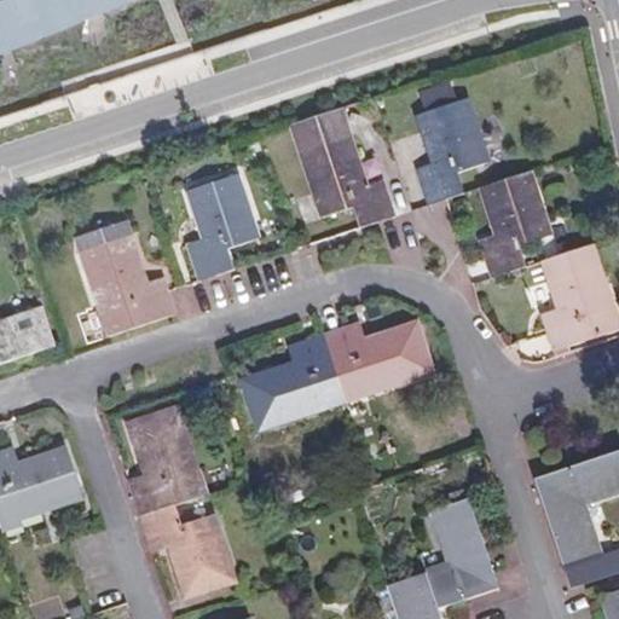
[(0,0),(0,46),(114,0),(0,0)]
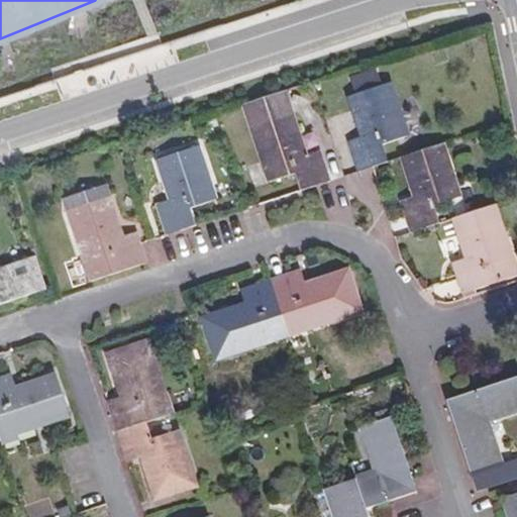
[(408,135),(390,82),(348,95),(362,135),(348,140),(358,171),(373,166),(388,161),(382,143),(408,135)]
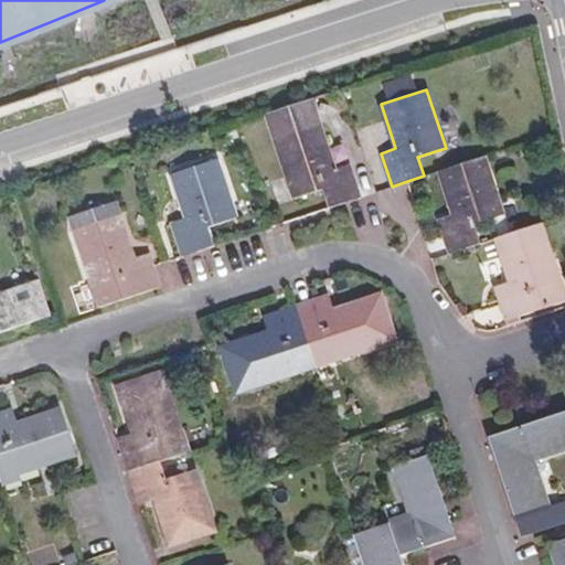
[(334,168),(311,98),(266,113),(294,198),(321,189),(328,208),(361,198),(349,163),(334,168)]
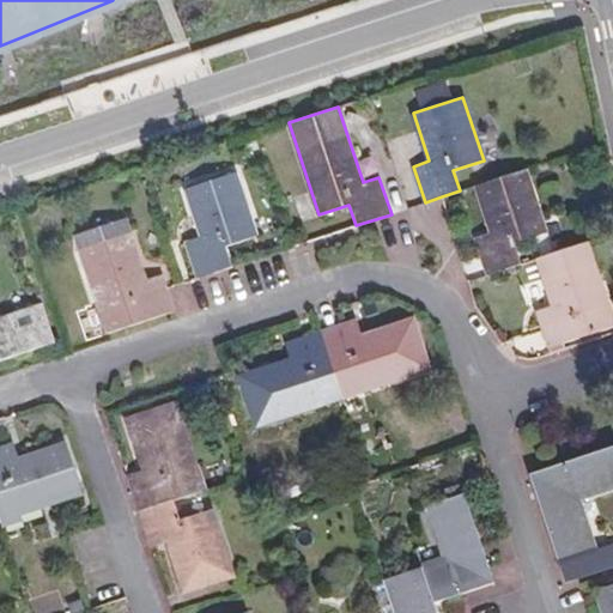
[(545,232),(526,168),(477,184),(491,231),(475,237),(487,274),(521,263),(515,243),(545,232)]
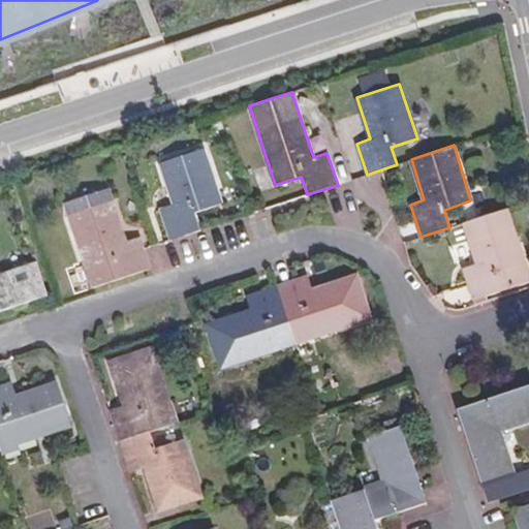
[(221,203),(204,148),(160,162),(173,203),(159,207),(170,240),(199,230),(194,212),(221,203)]
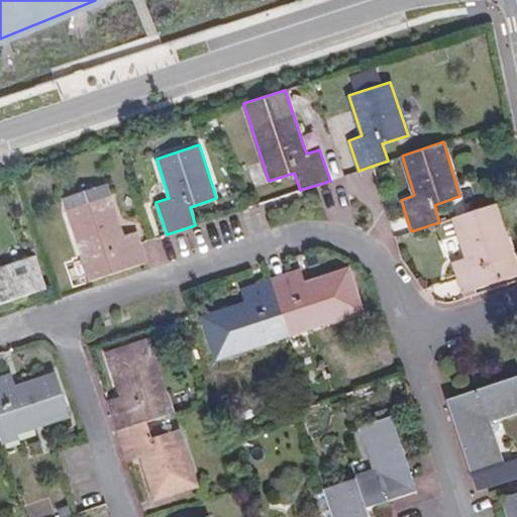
[(122,235),(104,184),(64,197),(91,281),(145,263),(135,231),(122,235)]
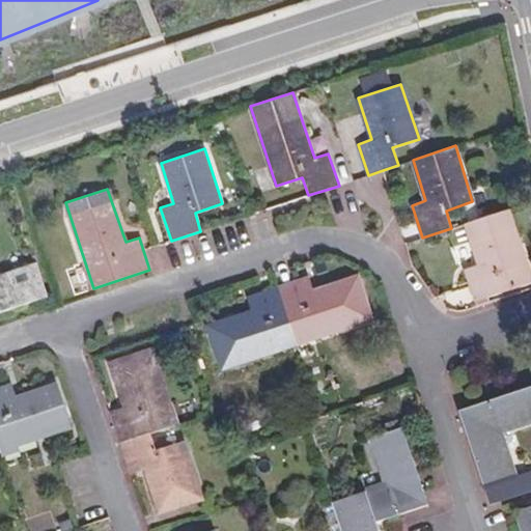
[(475,301),(530,282),(530,279),(508,210),(466,223),(479,263),(465,268),(475,301)]
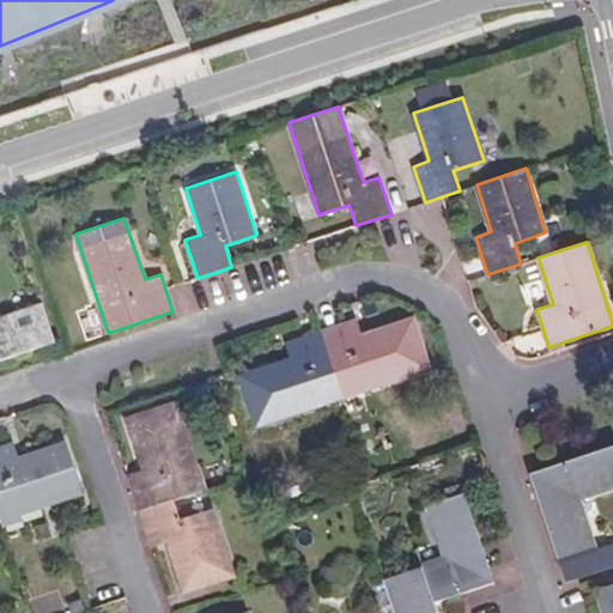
[(222,273),(170,287),(177,315),(229,301),(222,273)]
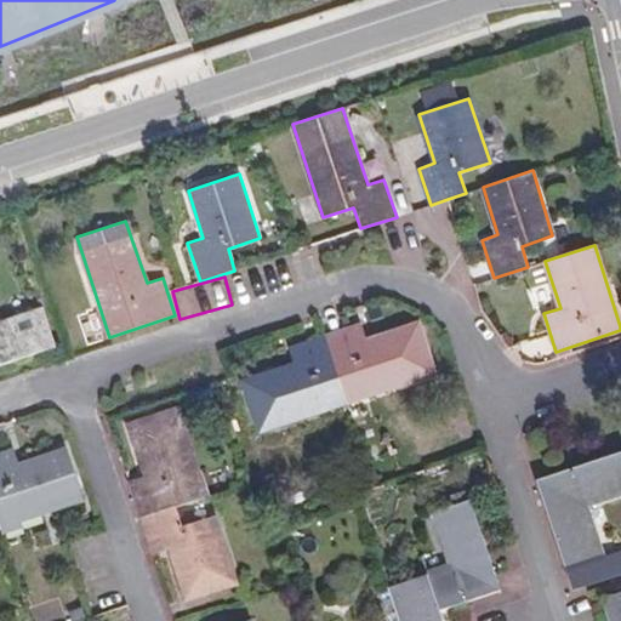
[(0,365),(56,347),(43,308),(0,322),(0,365)]
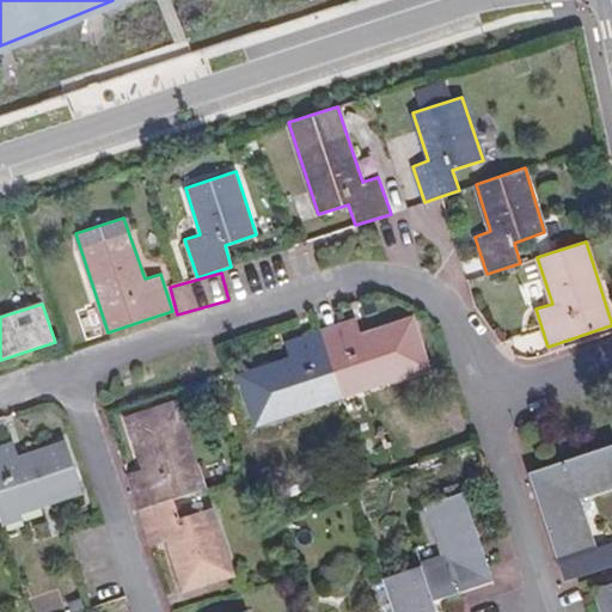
[(242,377),(257,423),(344,395),(427,367),(411,319),(362,336),(356,319),(323,330),(285,342),(289,361),(242,377)]
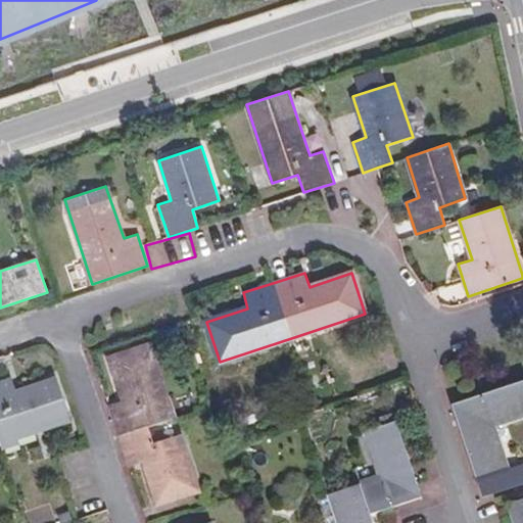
[(174,418),(148,341),(107,355),(122,399),(109,405),(120,436),(129,467),(143,462),(157,508),(199,493),(179,434),(154,443),(148,426),(174,418)]
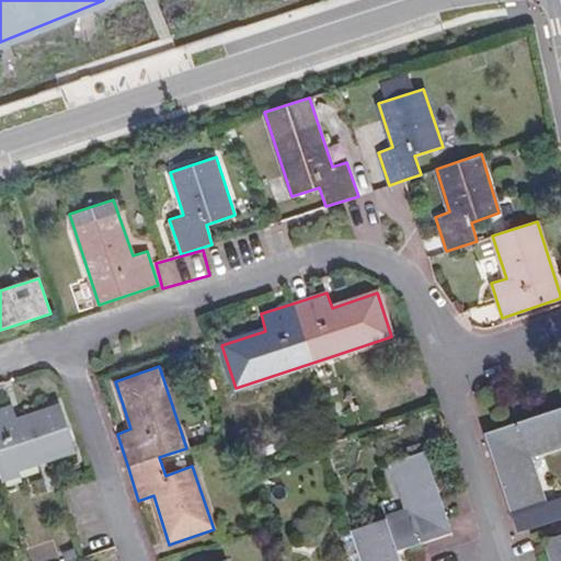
[(0,480),(0,481),(21,474),(20,469),(76,450),(60,405),(18,421),(12,405),(0,409),(0,480)]
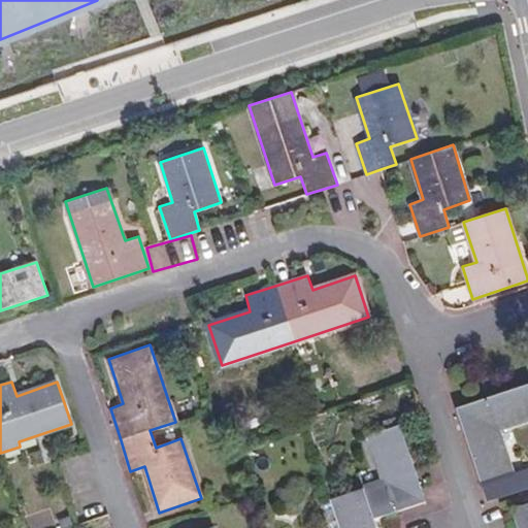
[(467,420),(473,439),(467,441),(487,502),(527,487),(527,467),(512,472),(497,430),(527,419),(527,383),(456,407),(461,423),(467,420)]
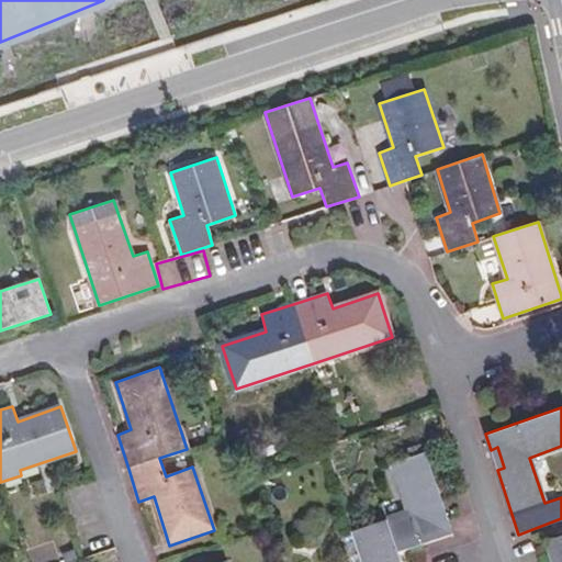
[(497,470),(504,468),(497,447),(491,450),(497,470)]
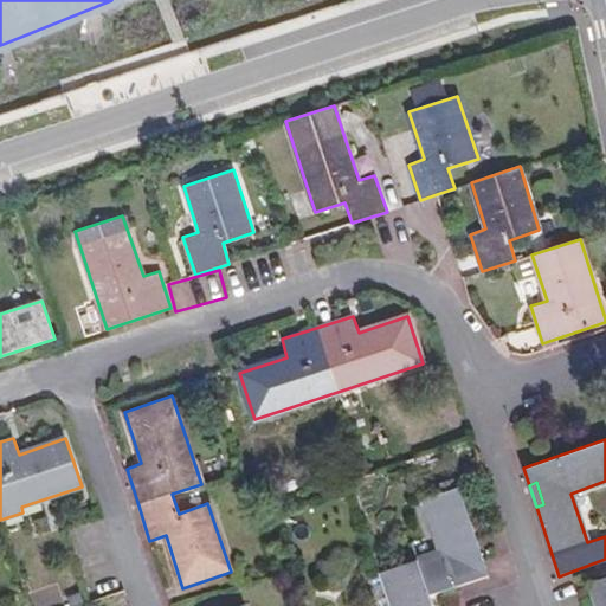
[(429,605),(425,595),(429,594),(453,587),(484,577),(474,543),(456,488),(423,500),(439,549),(416,558),(417,560),(379,572),(389,605),(429,605)]
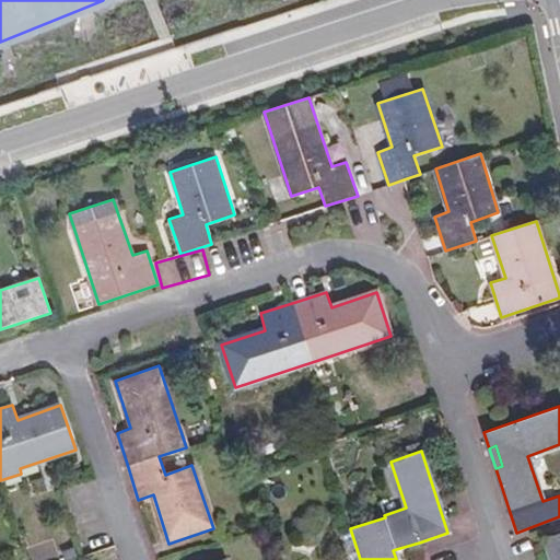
[(559,559),(559,533),(543,539),(549,559),(559,559)]
